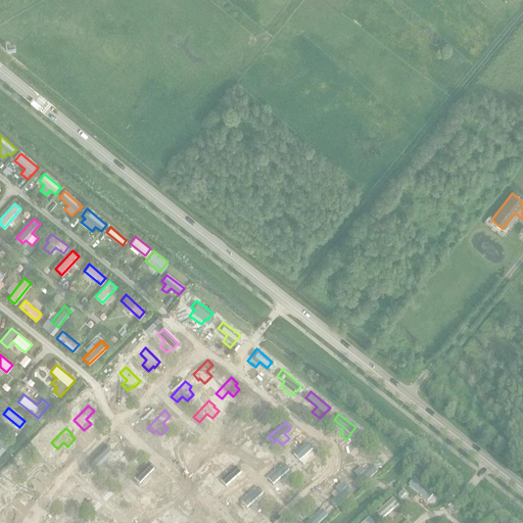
[(190,436),(184,430),(170,445),(176,450),(182,444),(187,448),(193,441),(189,437),(190,436)]
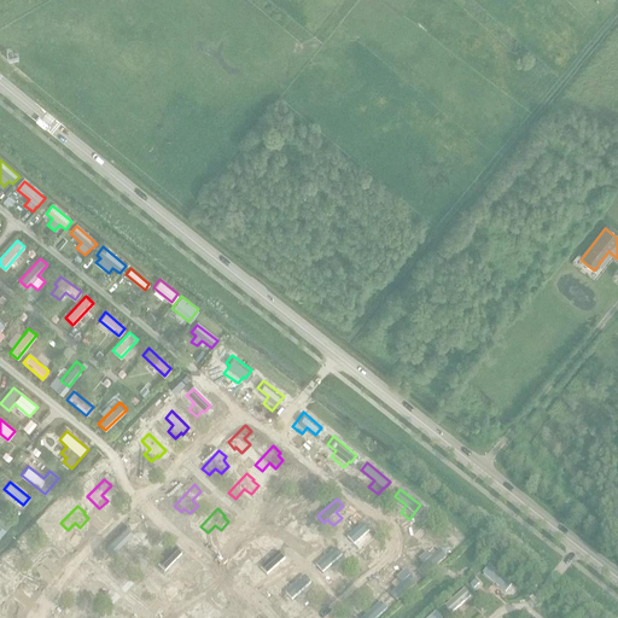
[(0,538),(12,524),(0,513),(0,538)]
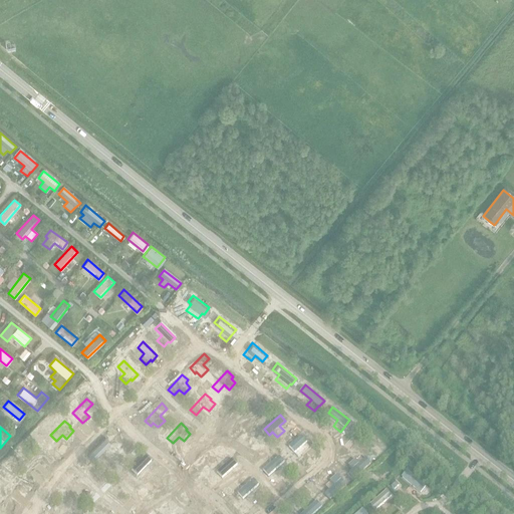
[(378,443),(360,429),(355,435),(365,442),(360,448),(368,454),(372,448),(373,449),(378,443)]
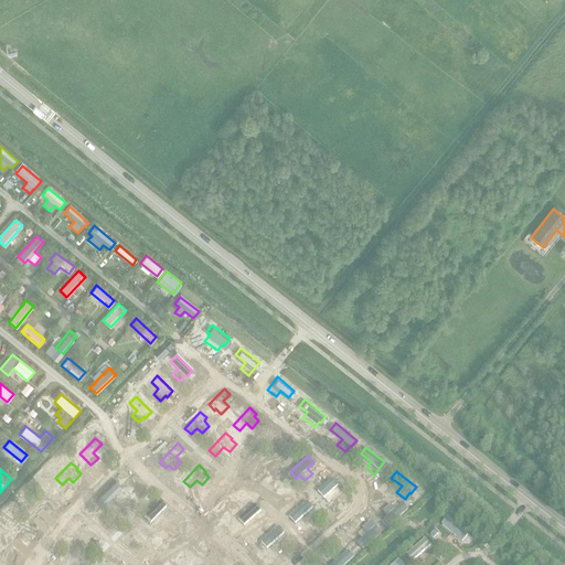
[(342,490),(330,477),(317,489),(324,497),(330,491),(334,496),(342,490)]
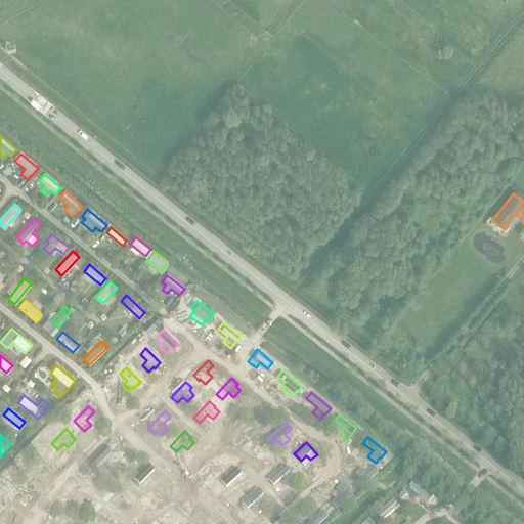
[(132,452),(126,447),(111,463),(117,469),(123,463),(128,467),(134,461),(129,455),(132,452)]
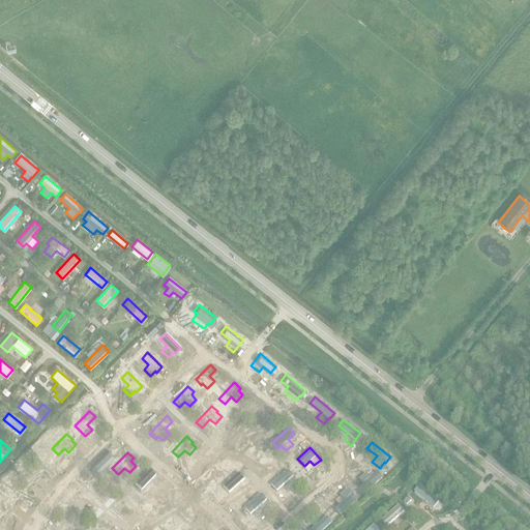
[(50,462),(43,455),(31,467),(42,479),(50,472),(45,467),(50,462)]
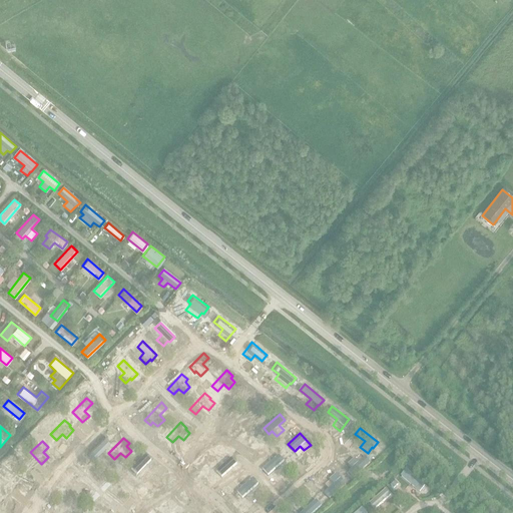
[(284,460),(278,454),(263,468),(272,479),(279,472),(275,467),(284,460)]
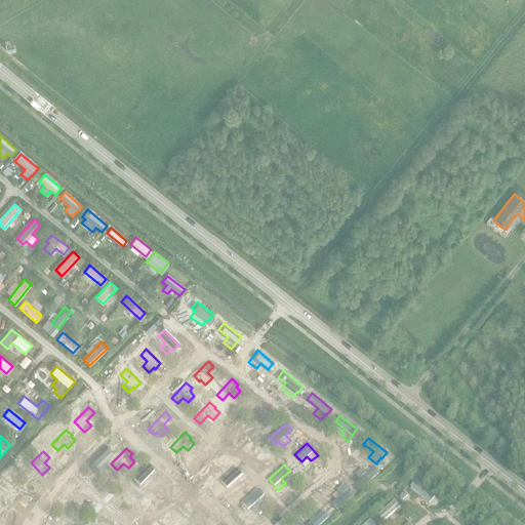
[(366,472),(362,468),(355,474),(359,478),(356,481),(362,487),(378,472),(373,466),(366,472)]
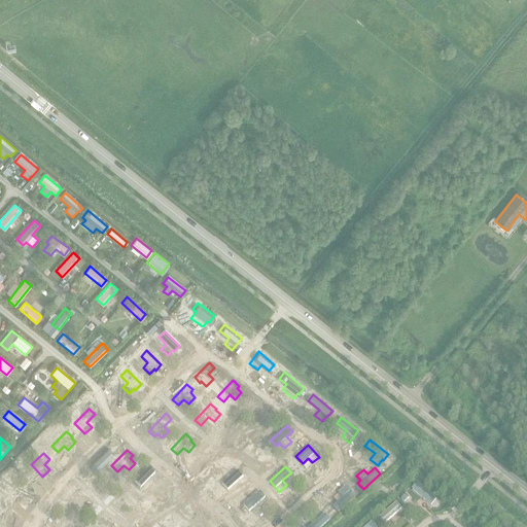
[(243,475),(238,468),(221,483),(226,489),(235,483),(239,488),(246,482),(241,477),(243,475)]
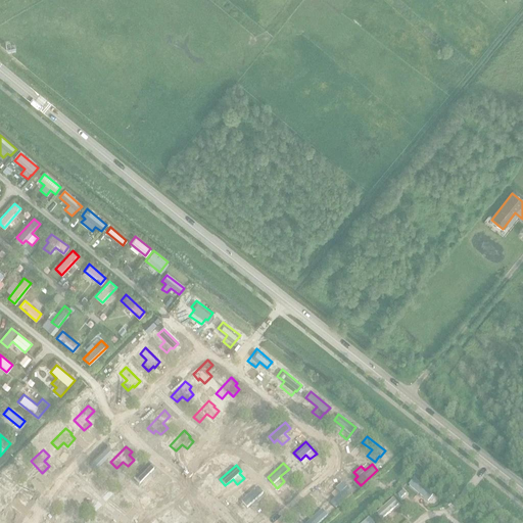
[(153,473),(147,467),(133,482),(139,487),(145,480),(150,485),(156,478),(152,474),(153,473)]
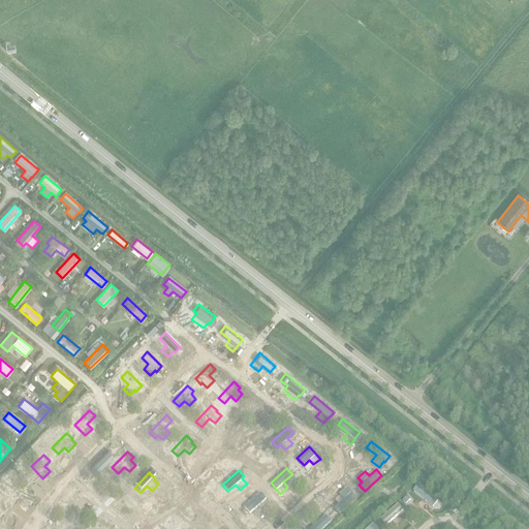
[(111,480),(105,474),(90,489),(96,495),(97,494),(101,498),(109,492),(104,487),(111,480)]
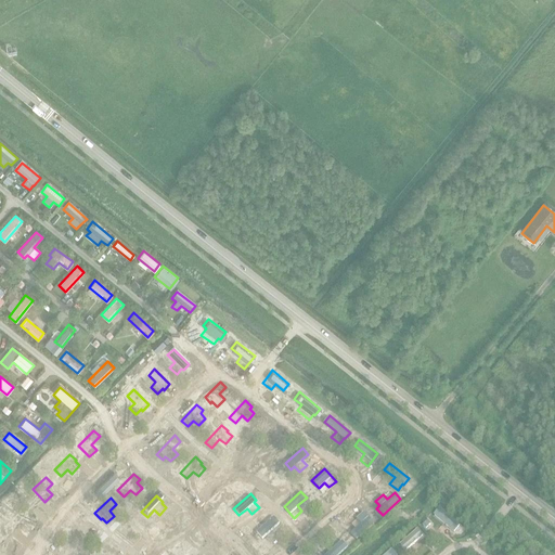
[(23,502),(8,517),(13,524),(21,516),(26,520),(33,514),(27,508),(29,507),(23,502)]
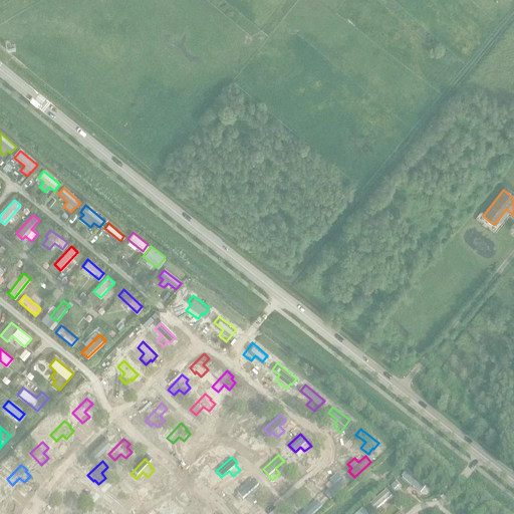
[(426,487),(407,470),(402,476),(421,493),(426,487)]
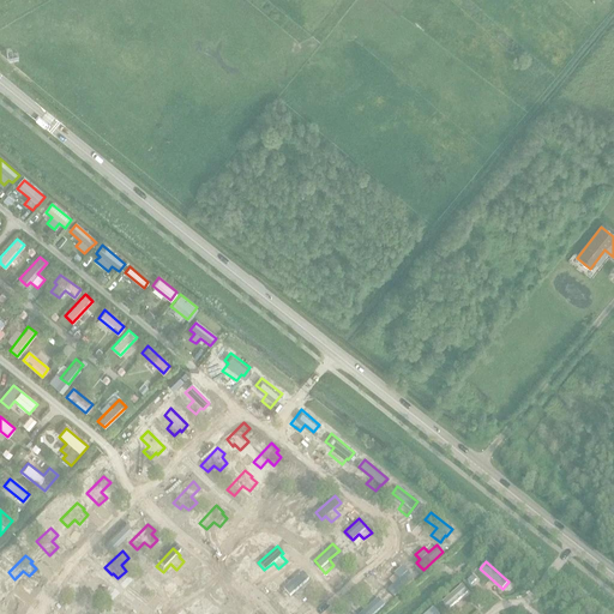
[(414,577),(402,566),(395,573),(399,578),(387,589),(395,596),(414,577)]
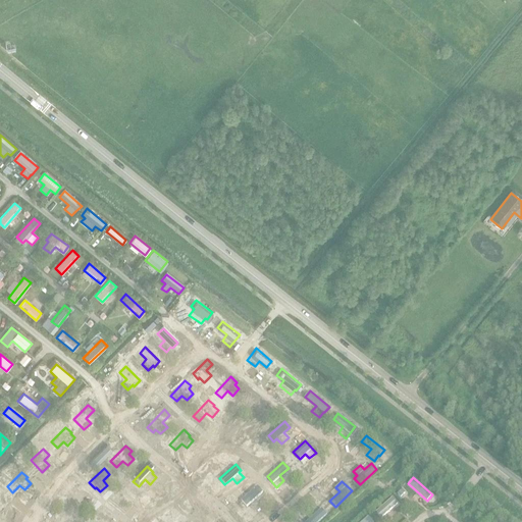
[(262,491),(257,484),(241,499),(246,506),(262,491)]
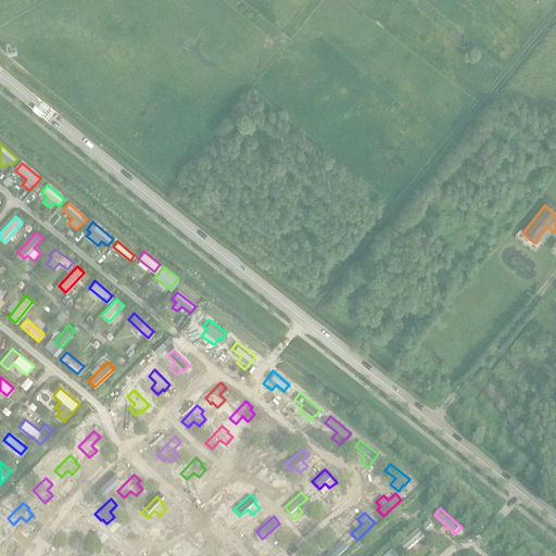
[(139,526),(133,520),(118,536),(124,542),(130,534),(136,540),(143,532),(138,528),(139,526)]
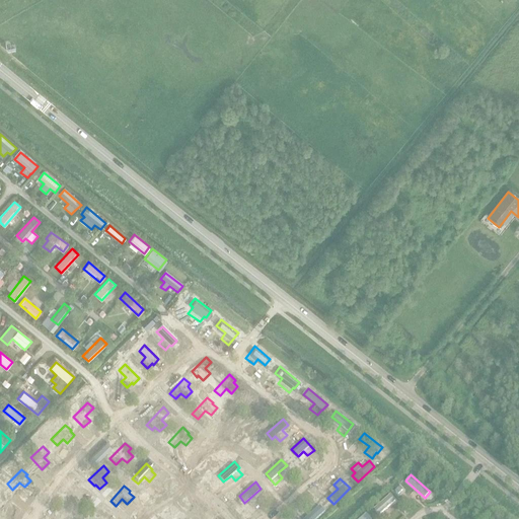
[(90,498),(80,488),(69,500),(75,505),(80,501),(84,505),(90,498)]
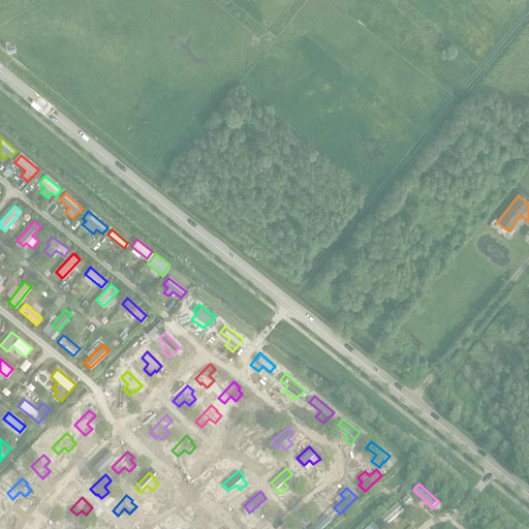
[(386,525),(402,510),(397,504),(380,520),(386,525)]
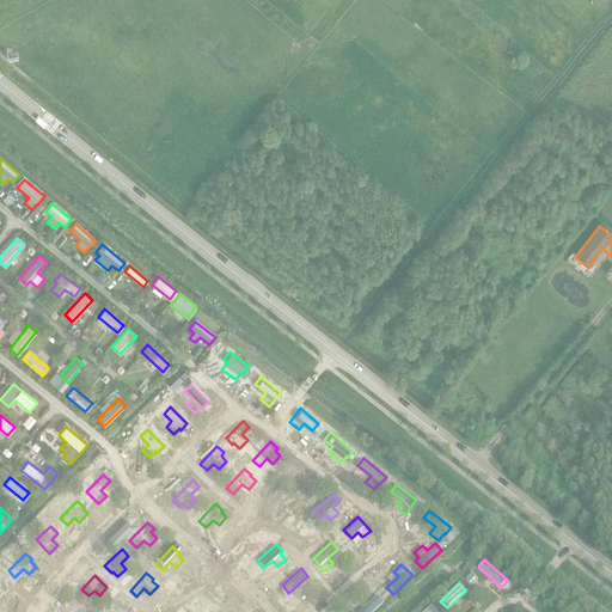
[(0,588),(0,607),(6,611),(8,611),(14,606),(6,600),(11,593),(1,586),(0,588)]
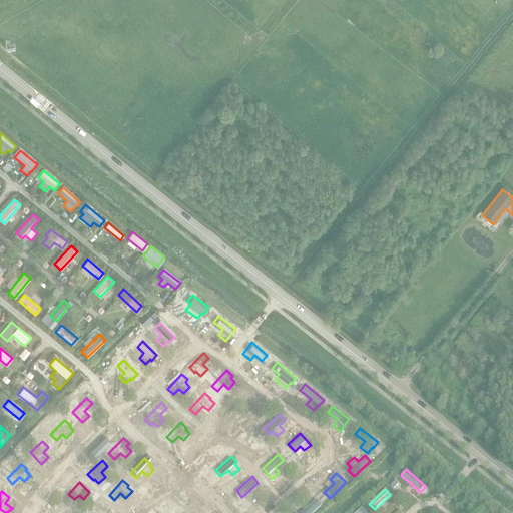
[(190,493),(176,505),(182,511),(187,505),(192,510),(199,504),(195,499),(190,493)]
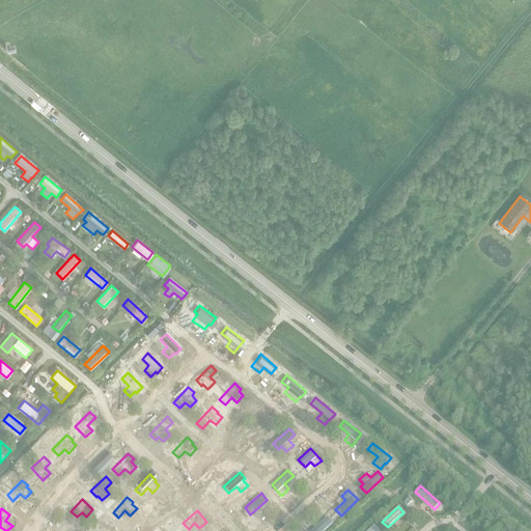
[(323,530),(332,522),(323,512),(315,519),(319,523),(310,530),(323,530)]
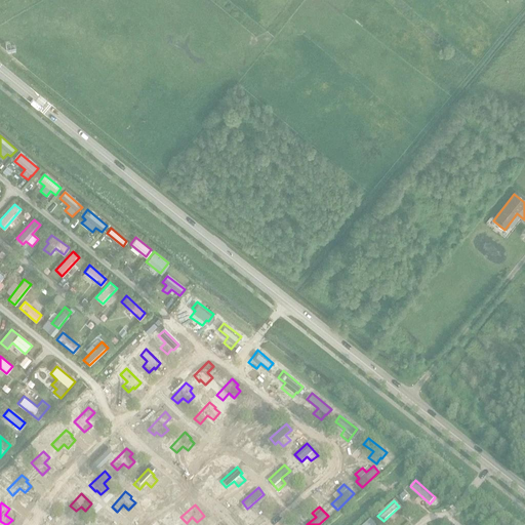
[(67,520),(62,514),(50,524),(70,524),(66,521),(67,520)]
